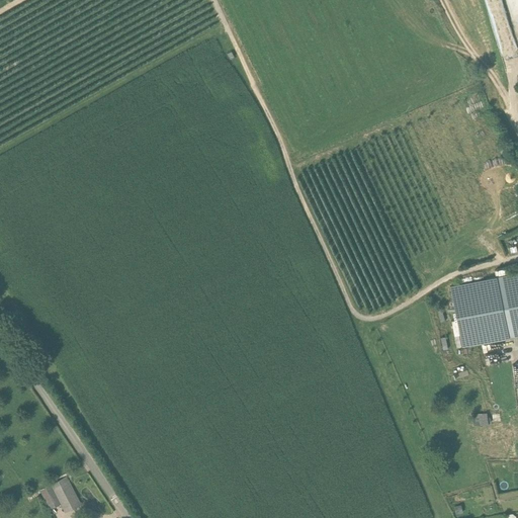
[(462,347),(509,337),(517,335),(517,273),(449,287),(462,347)]
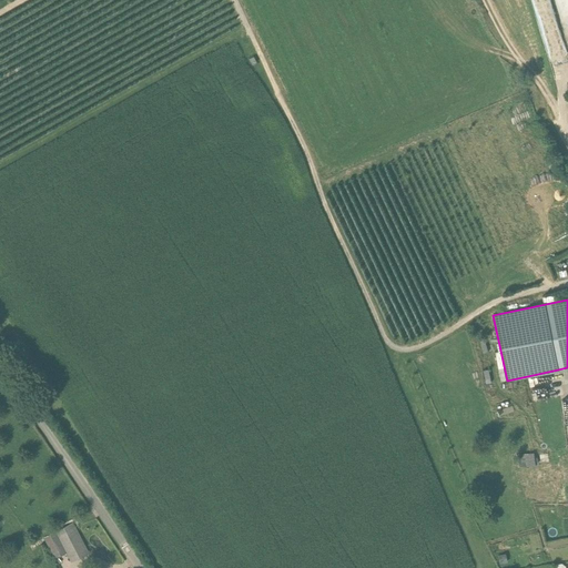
[(535,452),(520,454),(523,467),(537,465),(535,452)]
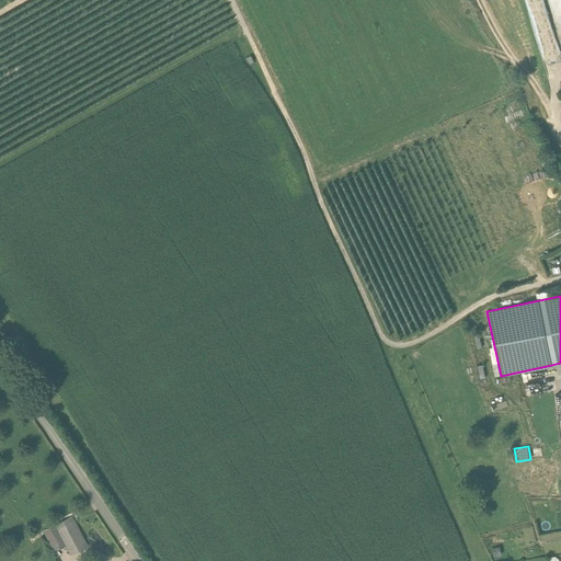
[(43,533),(55,552),(66,547),(70,556),(87,547),(71,517),(43,533)]
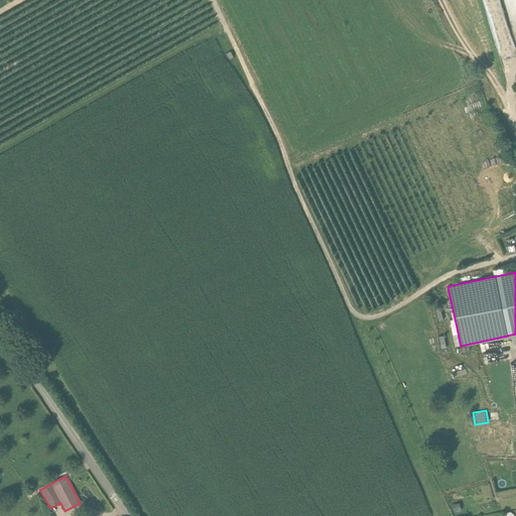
[(462,511),(460,503),(453,505),(455,512),(462,511)]
